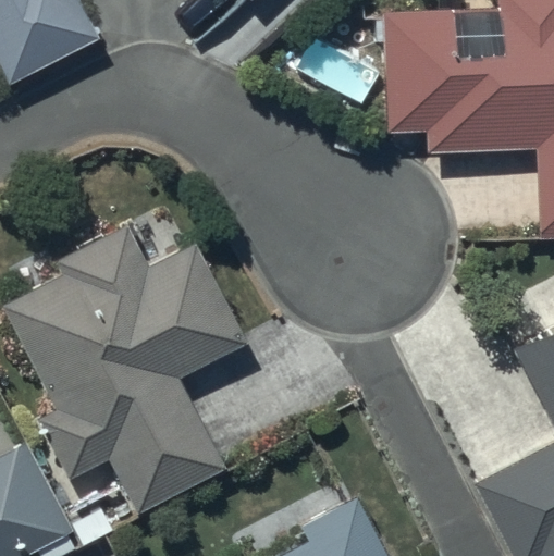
[(0,0),(0,65),(9,83),(99,40),(79,0),(0,0)]
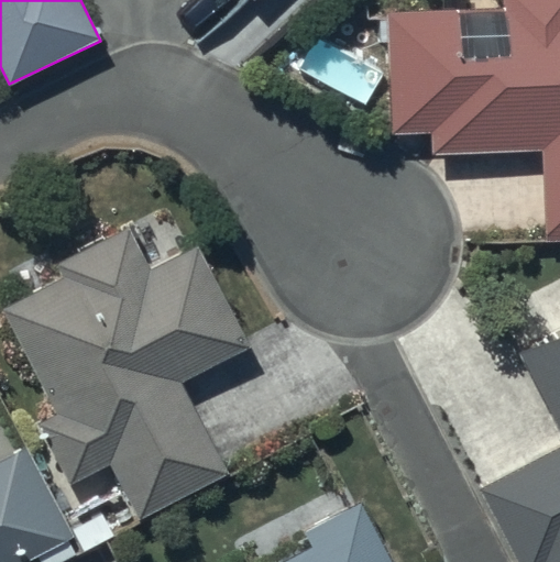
[(559,0),(500,0),(501,8),(388,12),(393,139),(431,136),(432,155),(541,151),(546,243),(559,242),(559,0)]
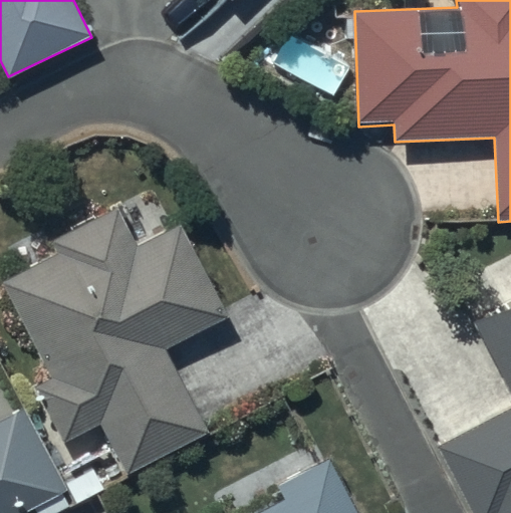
[(59,257),(0,282),(0,283),(52,377),(33,390),(62,445),(104,427),(124,473),(206,439),(167,347),(224,323),(183,228),(136,249),(120,213),(53,241),(59,257)]
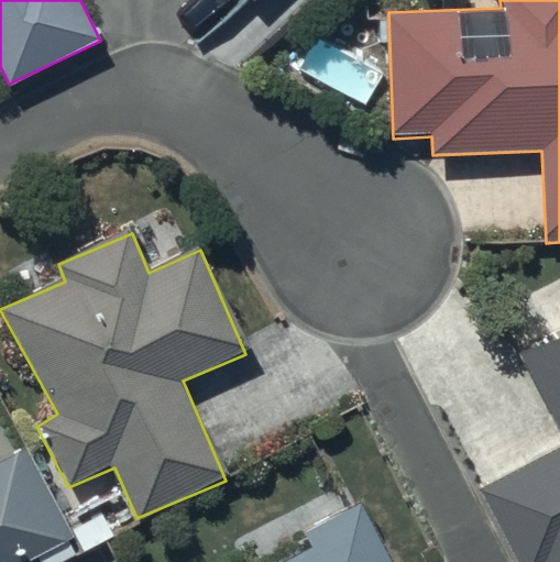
[(559,331),(516,353),(559,440),(559,449),(480,488),(516,561),(559,561),(559,331)]
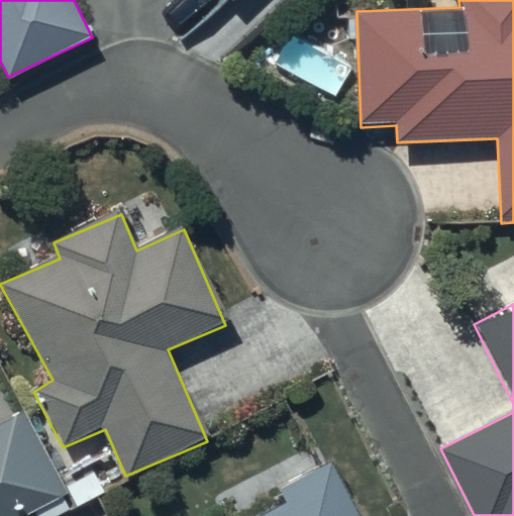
[(32,515),(71,498),(28,412),(0,425),(0,515),(32,515)]
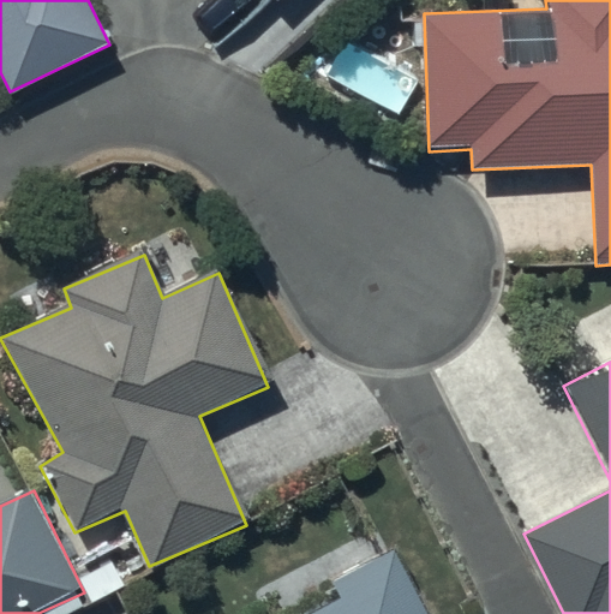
[(426,613),(394,550),(335,582),(341,591),(298,613),(426,613)]
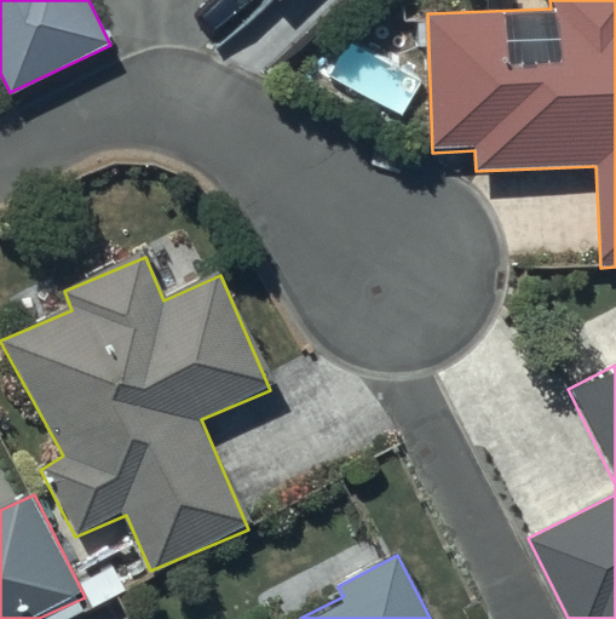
All buildings are outlined.
